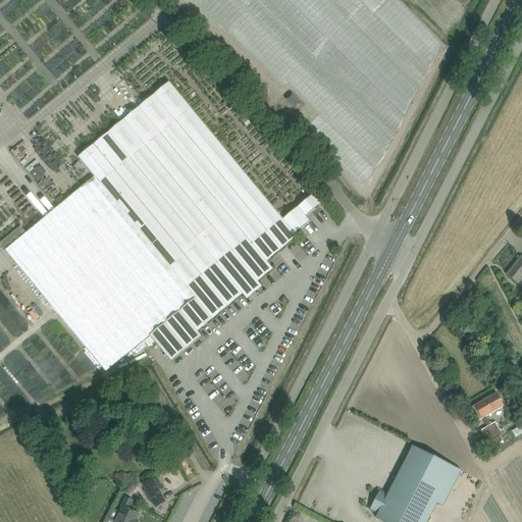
[(310,221),(306,216),(321,204),(317,200),(286,224),(169,83),(77,158),(94,177),(5,251),(105,372),(149,335),(170,362),(202,336),(194,326),(269,264),(264,259),(310,221)]
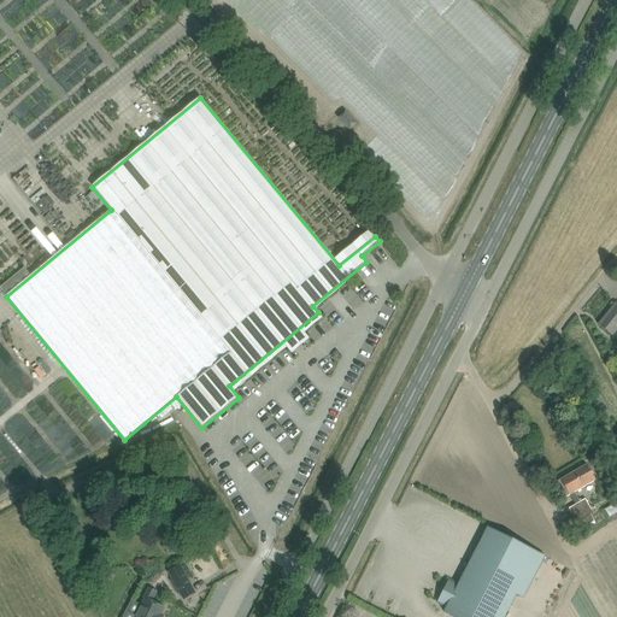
[(356,123),(345,111),(339,118),(350,130),(356,123)]
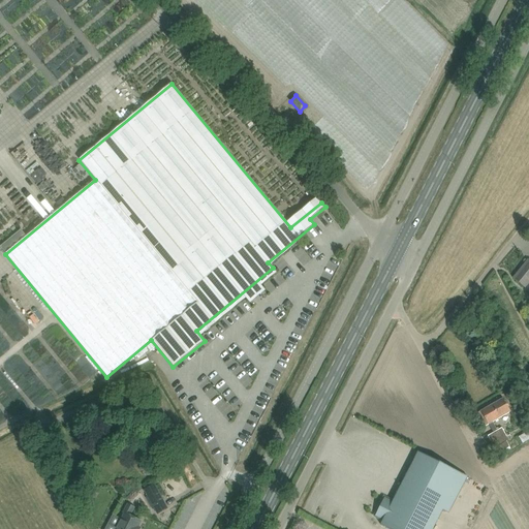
[(60,159),(70,157),(66,141),(56,143),(60,159)]
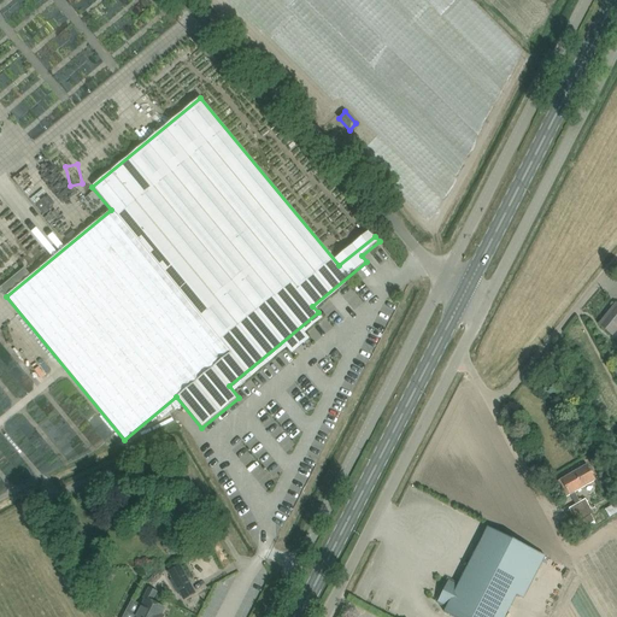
[(616,305),(616,304),(599,324),(609,333),(612,335),(616,329),(616,305)]
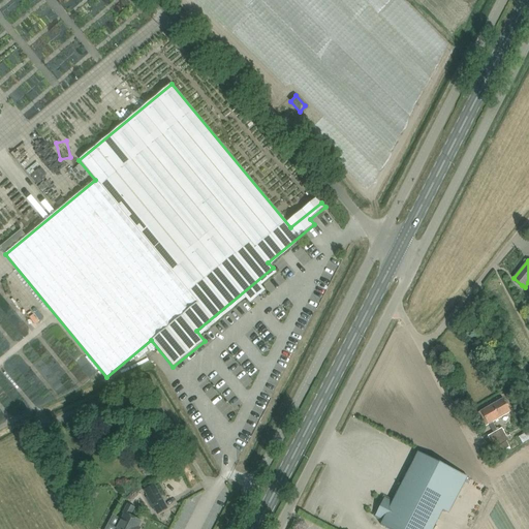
[(497,430),(492,423),(510,413),(508,407),(503,399),(474,415),(481,429),(489,425),(493,432),(487,436),(495,449),(491,453),(494,458),(500,455),(499,453),(509,446),(506,442),(512,439),(509,435),(506,437),(501,428),(497,430)]
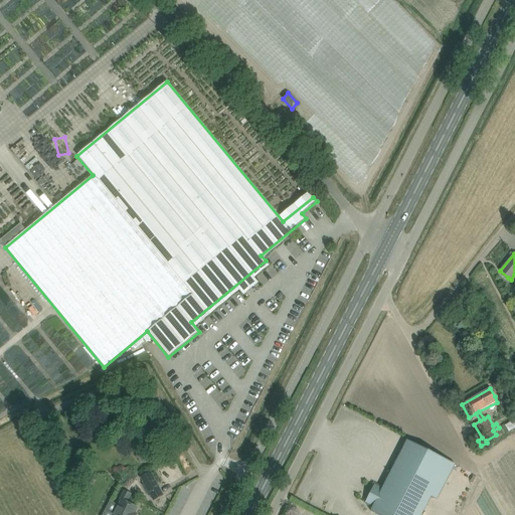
[(514,418),(505,425),(508,432),(514,427),(514,418)]
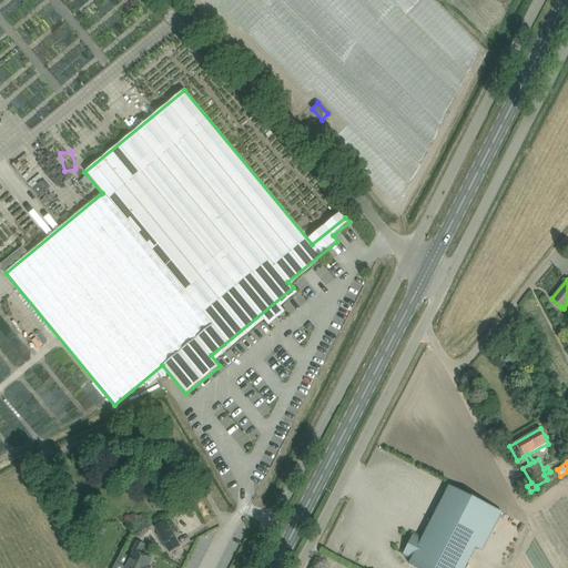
[(501,513),(448,485),(422,538),(413,534),(402,554),(411,558),(408,564),(416,567),(465,567),(475,548),(482,551),(501,513)]
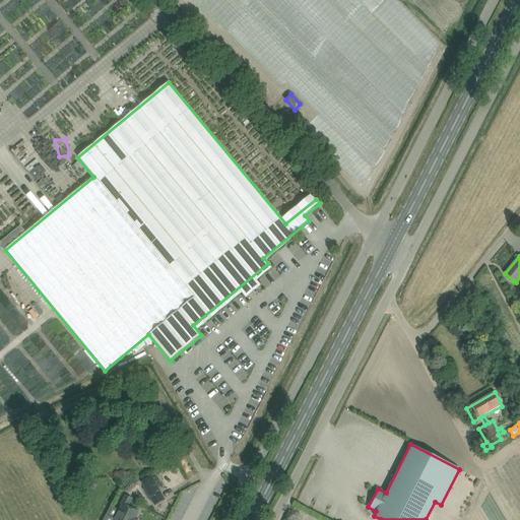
[(160,494),(151,476),(142,482),(151,499),(160,494)]
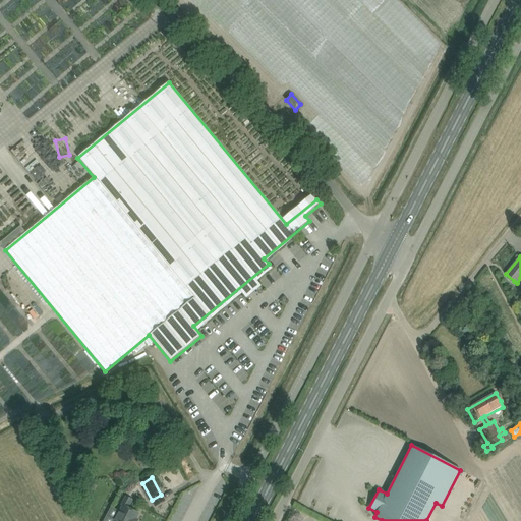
[(135,519),(138,514),(127,508),(131,501),(125,497),(121,506),(122,506),(120,512),(111,507),(106,516),(115,520),(114,520),(137,520),(135,519)]
